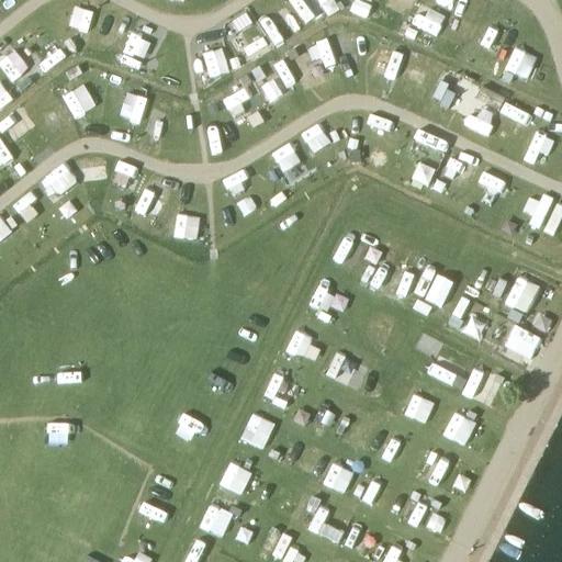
[(304,25),(324,12),(315,0),(289,0),(304,25)]
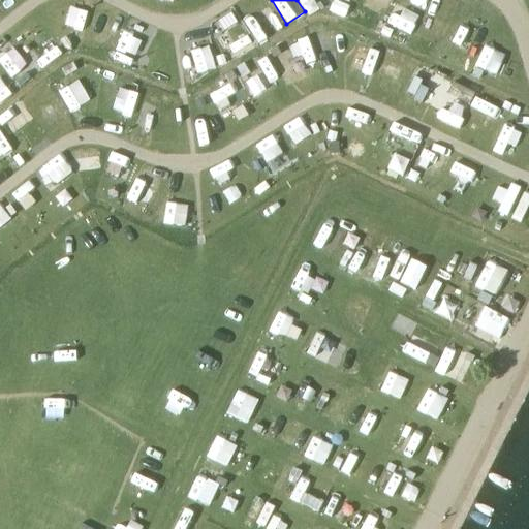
[(367,0),(362,11),(380,21),(390,0),(367,0)]
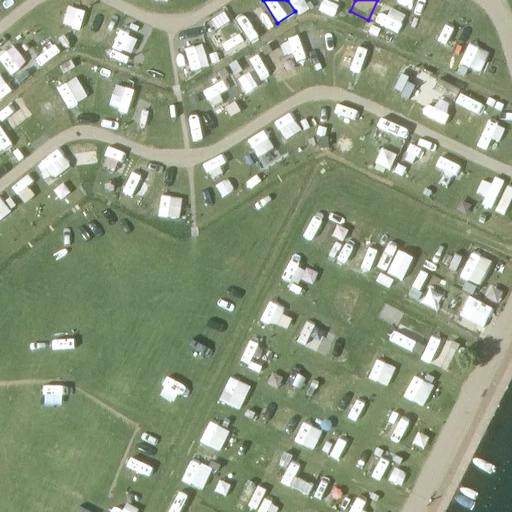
[(397,33),(408,10),(388,0),(387,0),(376,23),(397,33)]
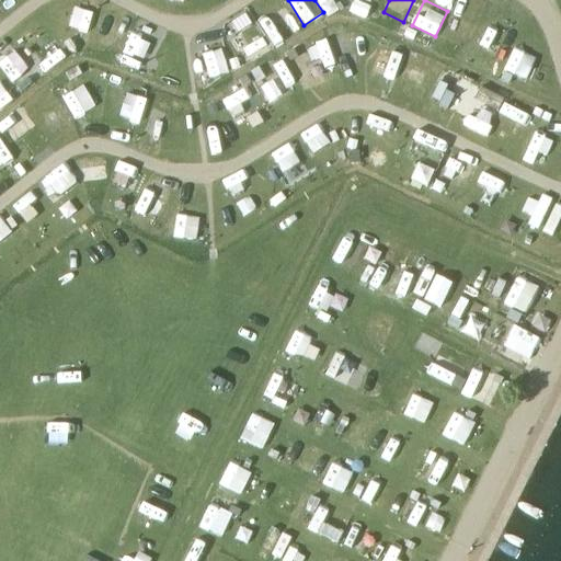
[(261,21),(272,42),(294,30),(283,9),(261,21)]
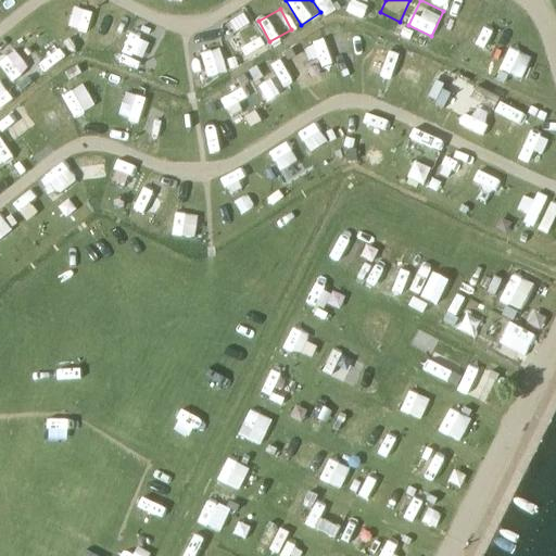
[(495,64),(504,30),(479,24),(471,59),(495,64)]
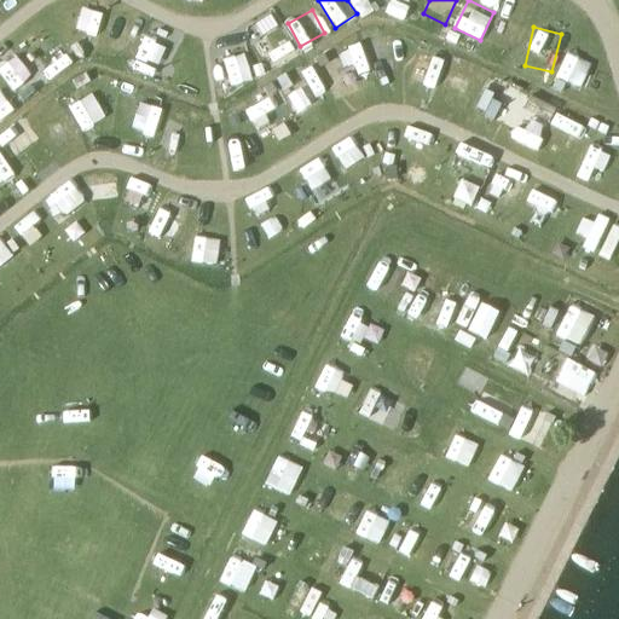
[(98,57),(102,33),(77,29),(74,55),(98,57)]
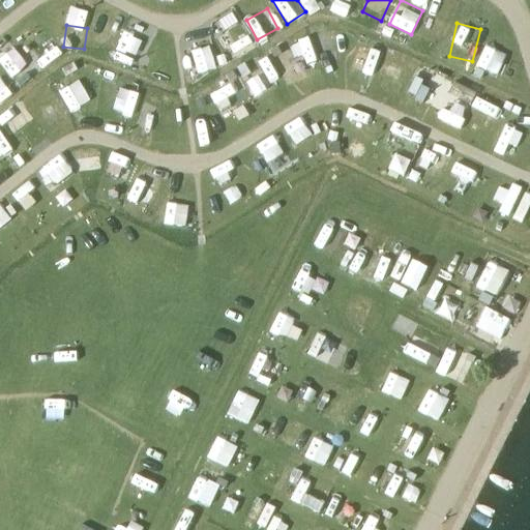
[(36,62),(56,48),(41,28),(22,42),(36,62)]
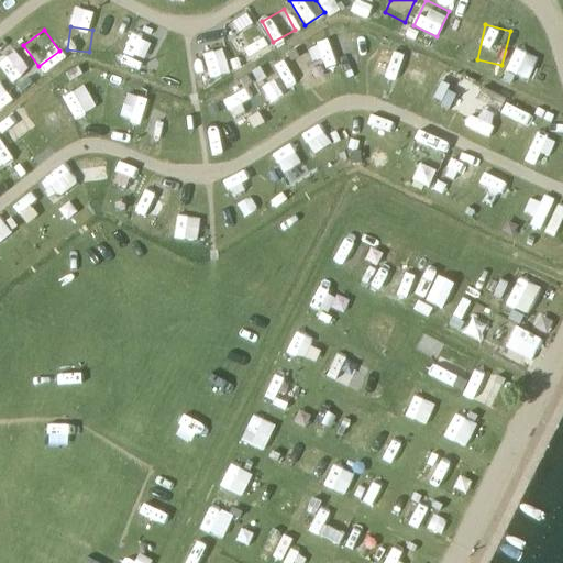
[(129,65),(138,42),(116,34),(107,57),(129,65)]
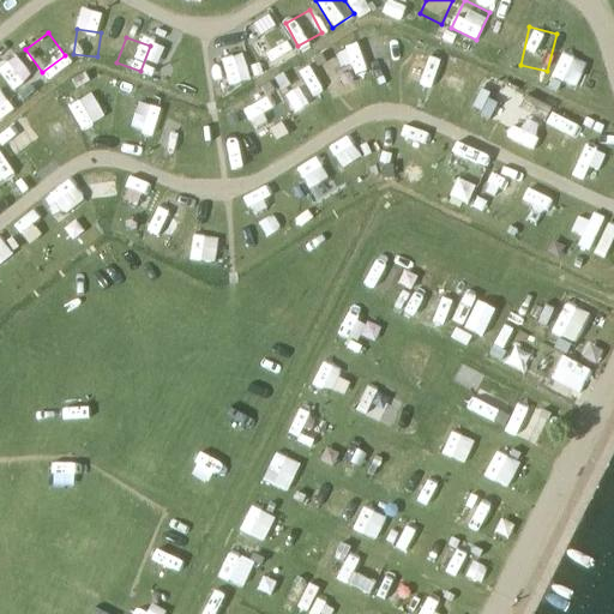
[(260,50),(264,61),(293,50),(288,40),(260,50)]
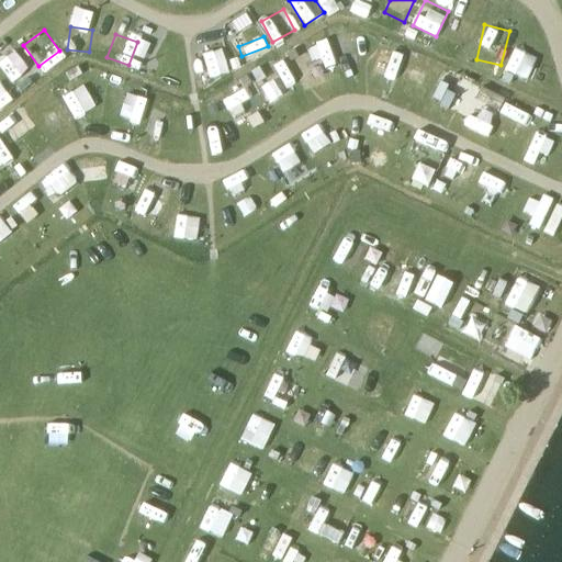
[(392,44),(389,63),(411,66),(414,47),(392,44)]
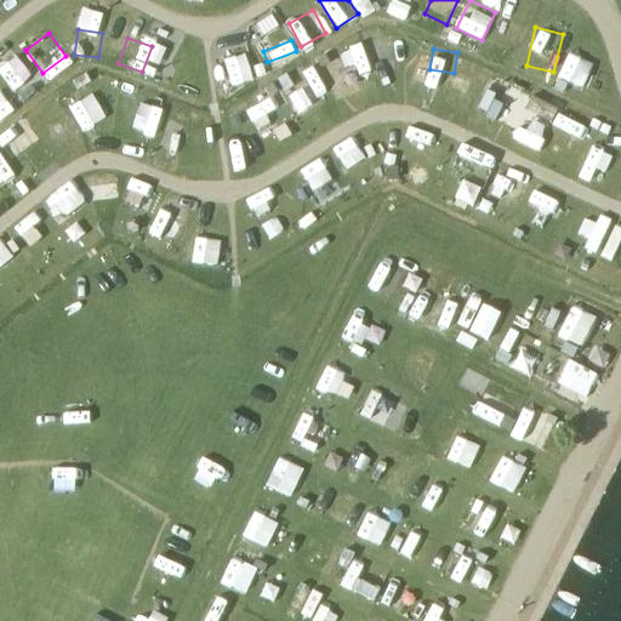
[(584,87),(592,62),(567,53),(558,79),(584,87)]
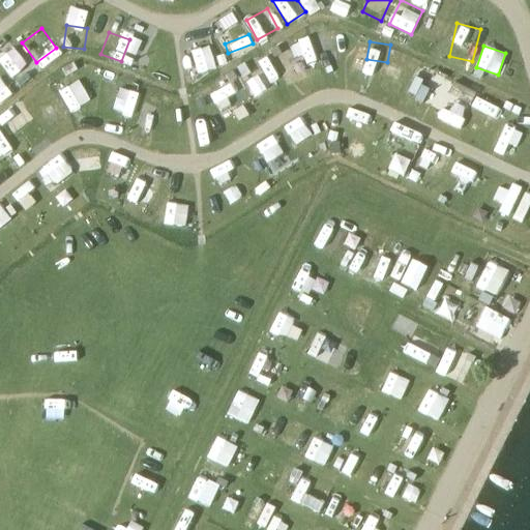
[(275,56),(286,75),(302,65),(292,47),(275,56)]
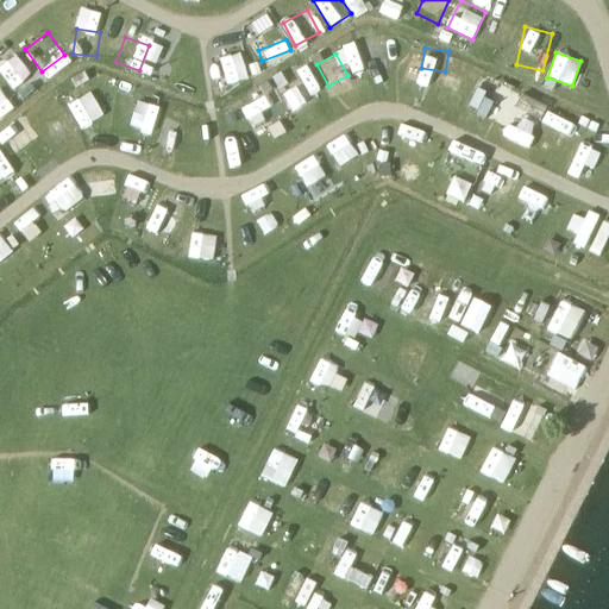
[(157,55),(148,76),(171,86),(180,66),(157,55)]
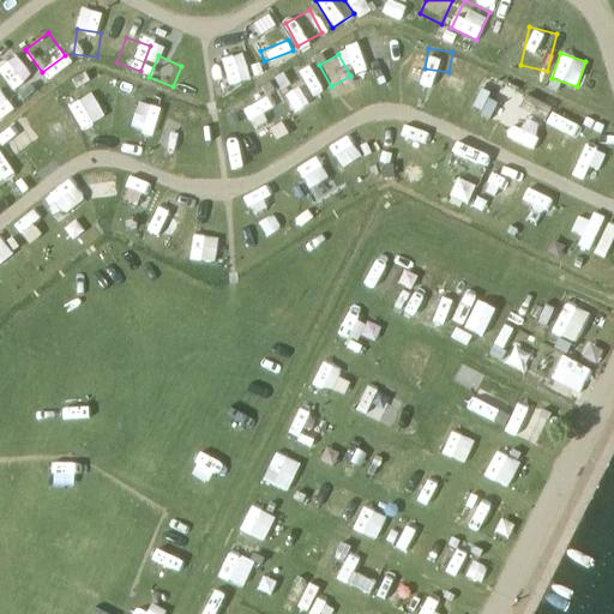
[(281,91),(292,113),(317,100),(306,78),(281,91)]
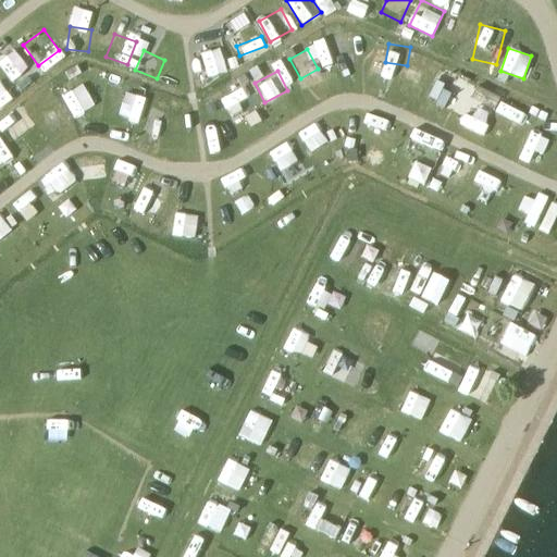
[(70,100),(98,97),(95,74),(67,77),(70,100)]
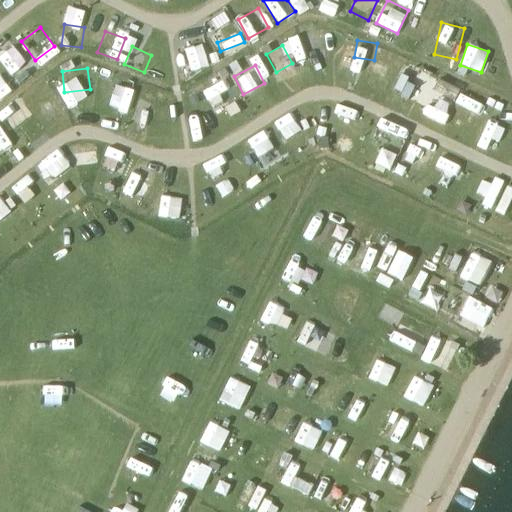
[(418,94),(424,77),(402,69),(395,86),(418,94)]
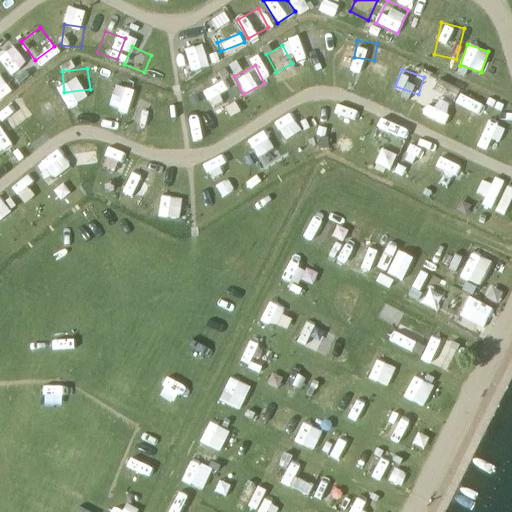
[(100,88),(121,93),(125,76),(104,71),(100,88)]
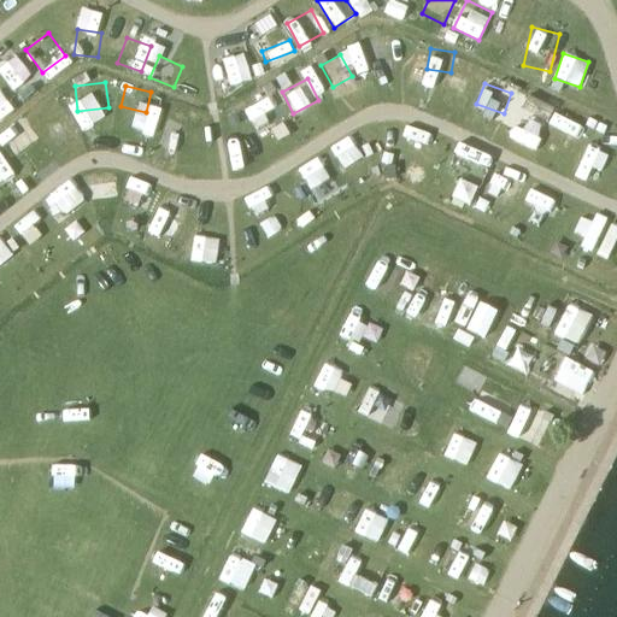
[(0,89),(0,119),(15,109),(0,89)]
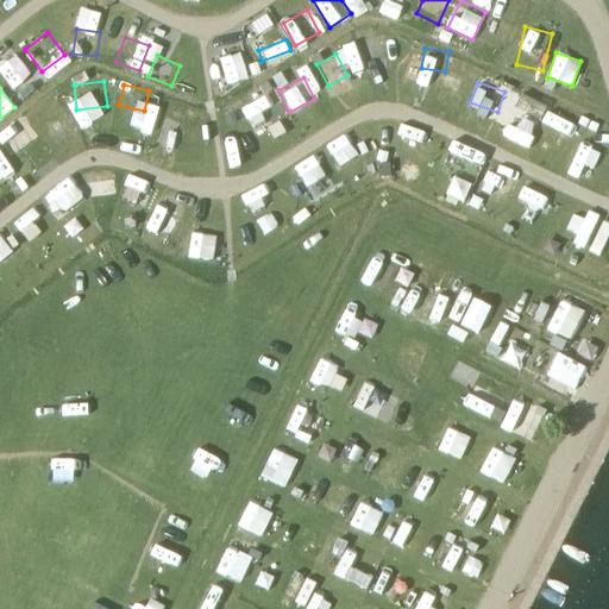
[(512,95),(504,118),(529,126),(537,104),(512,95)]
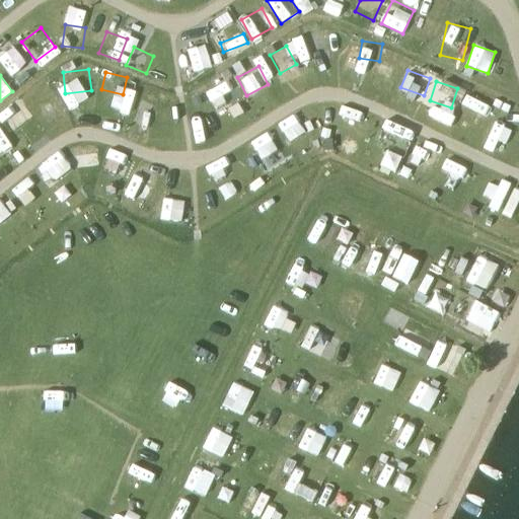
[(142,93),(137,108),(148,114),(154,98),(142,93)]
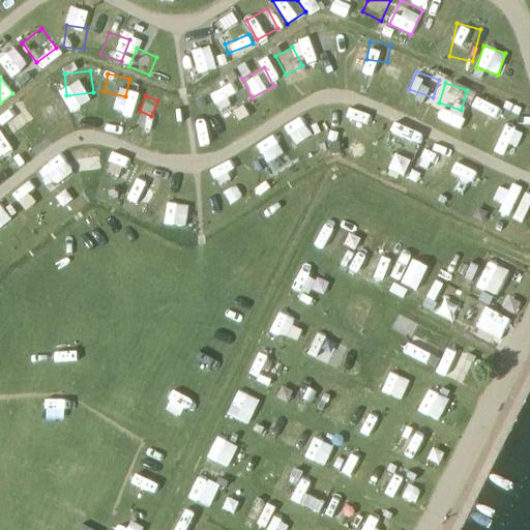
[(495,117),(498,109),(476,98),(472,107),(495,117)]
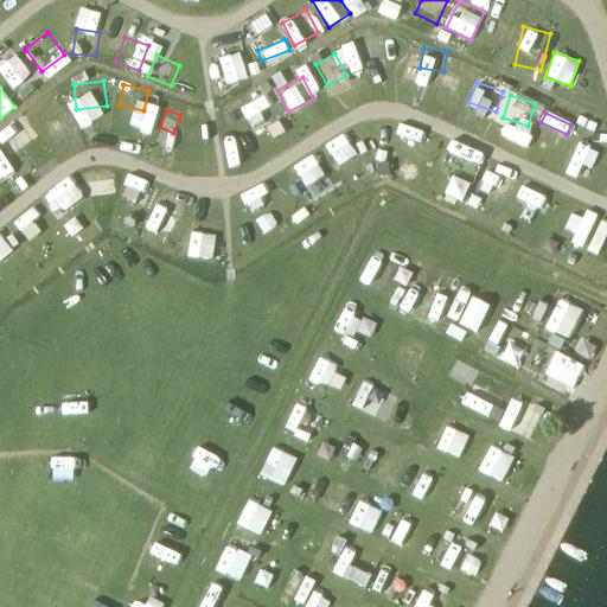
[(0,133),(25,165),(40,152),(16,121),(0,133)]
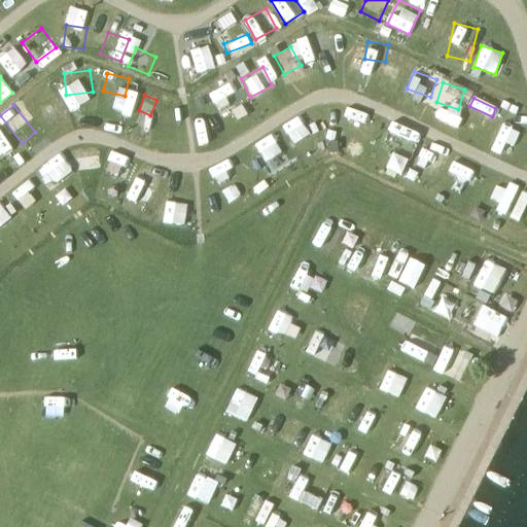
[(501,123),(489,149),(510,159),(522,133),(501,123)]
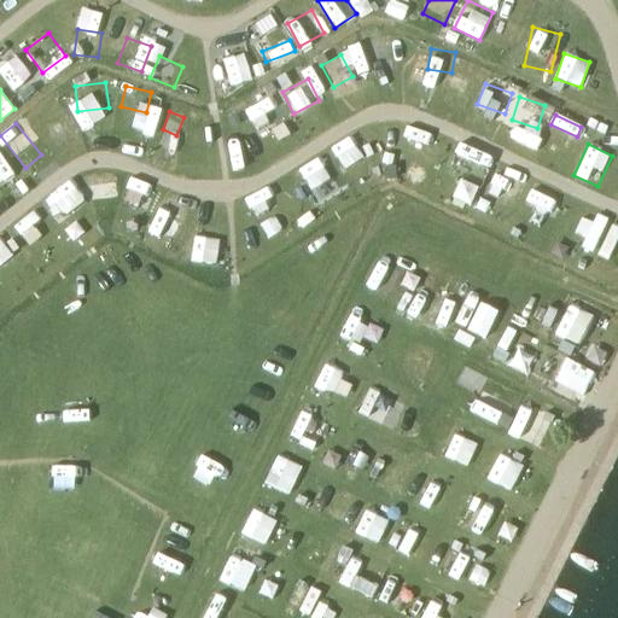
[(110,169),(77,174),(82,203),(114,198),(110,169)]
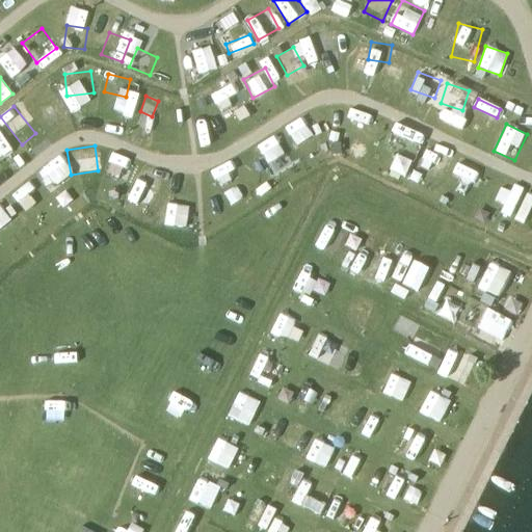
[(135,186),(159,190),(163,169),(139,164),(135,186)]
